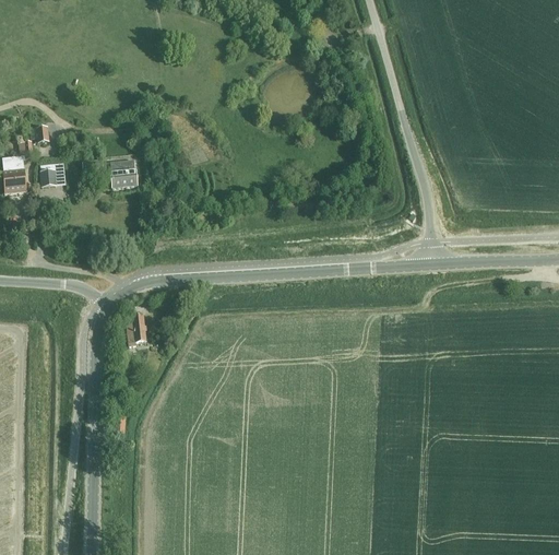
[(47,126),(35,127),(37,142),(49,141),(47,126)]
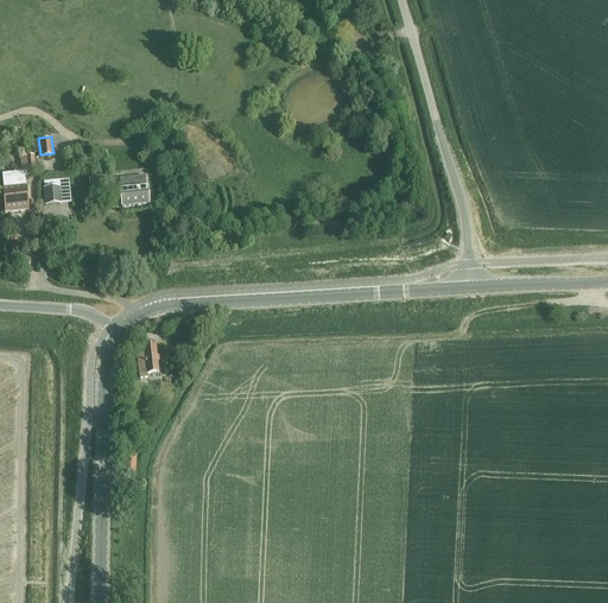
[(207,156),(233,146),(229,137),(203,146),(207,156)]
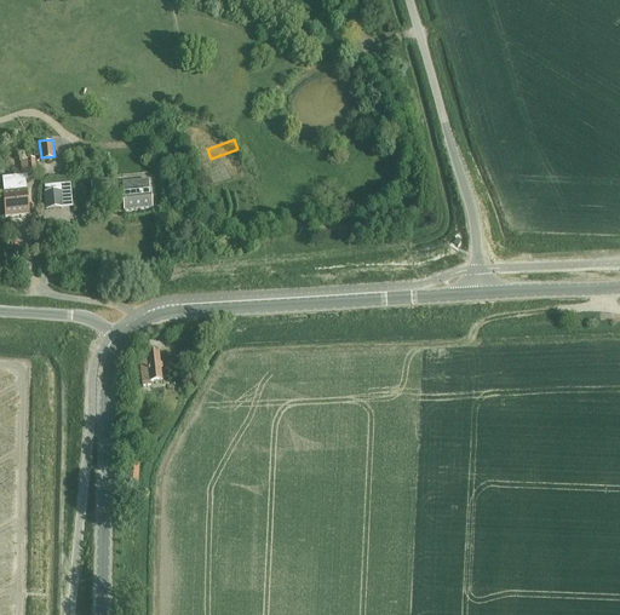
[(34,155),(19,157),(22,171),(27,171),(28,176),(36,174),(34,155)]
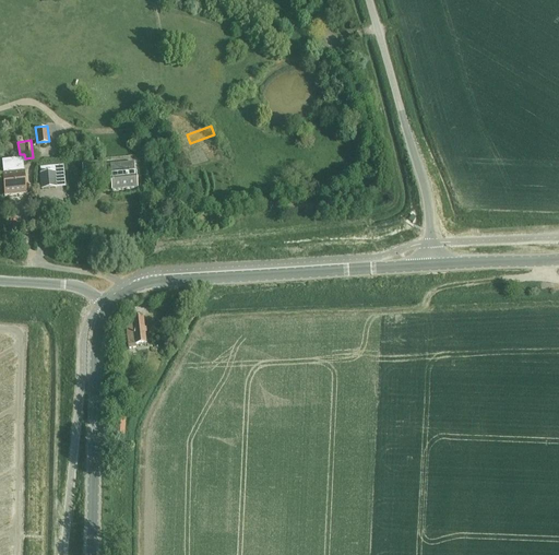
[(22,155),(1,157),(3,170),(1,170),(4,193),(26,190),(23,163),(22,155)]
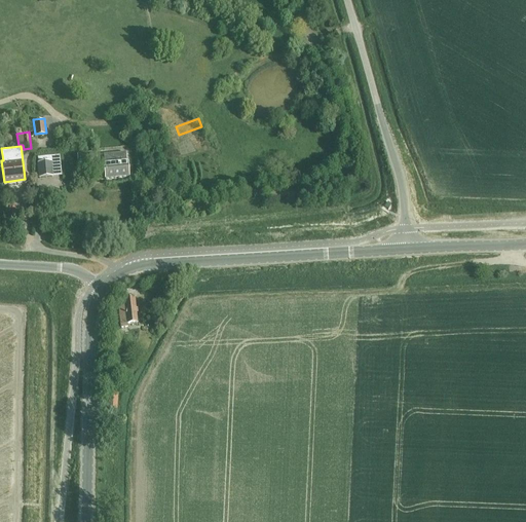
[(103,152),(105,177),(128,175),(126,150),(103,152)]
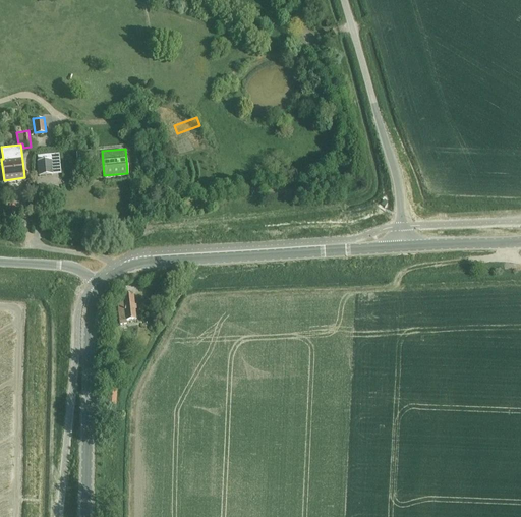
[(38,160),(39,174),(52,172),(51,158),(38,160)]
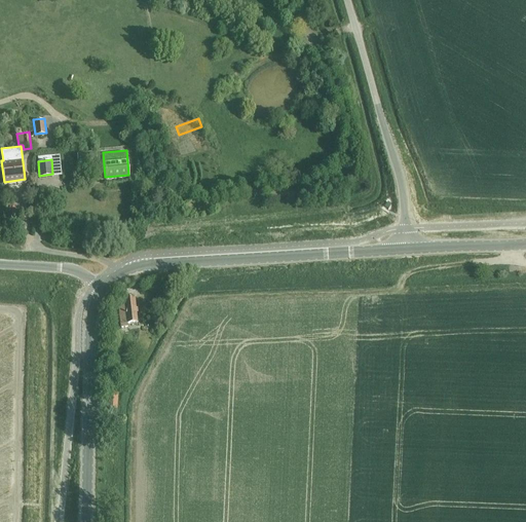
[(121,324),(127,324),(127,320),(137,319),(135,294),(118,296),(120,321),(121,321),(121,324)]
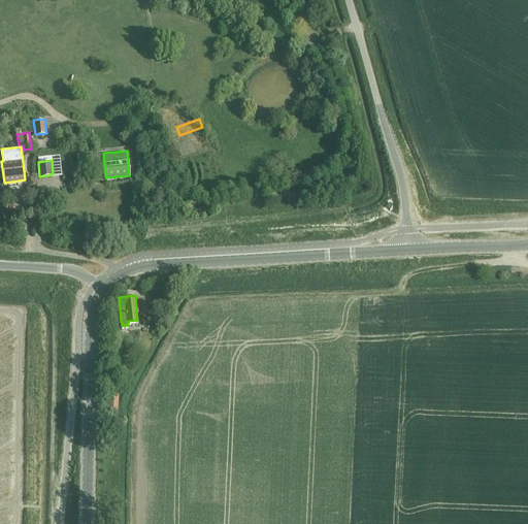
[(114,410),(116,410),(116,400),(108,400),(107,408),(108,408),(108,412),(114,412),(114,410)]
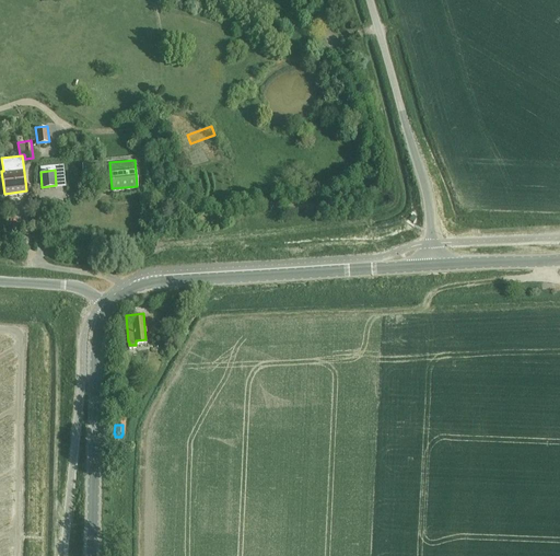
All buildings are outlined.
